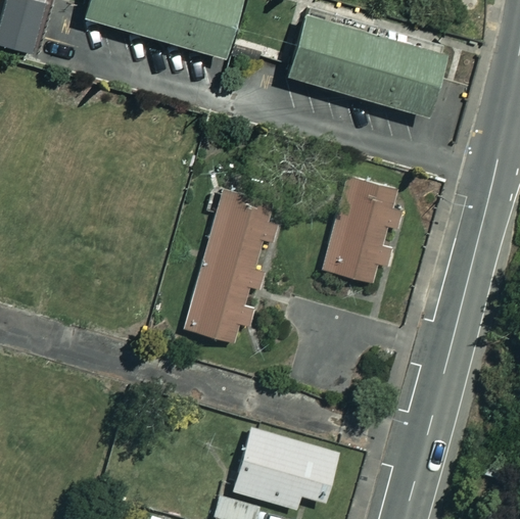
[(5,0),(0,25),(0,50),(33,57),(44,0),(5,0)]
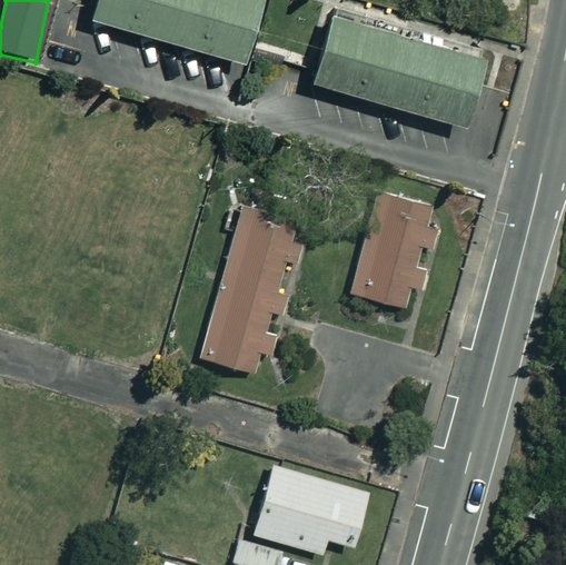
[(95,0),(89,20),(242,65),(260,0),(95,0)]
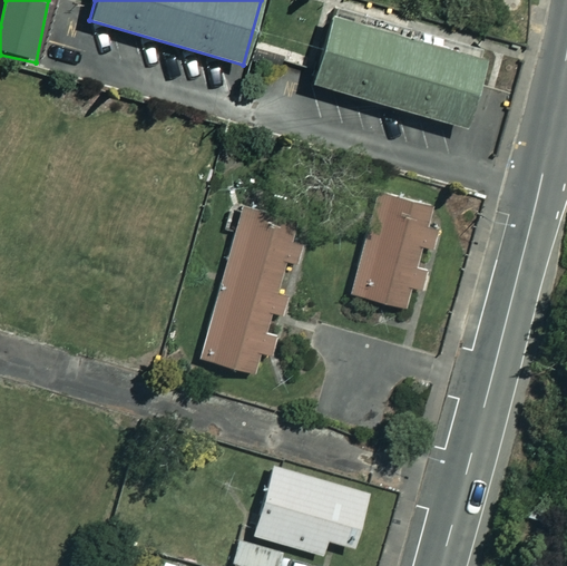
[(333,10),(314,81),(465,123),(484,50),(333,10)]
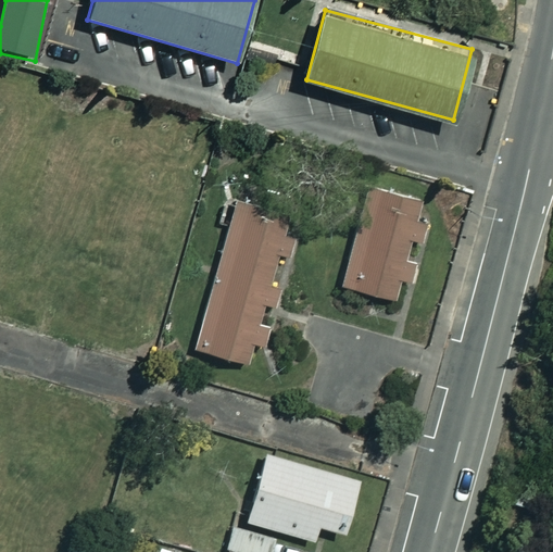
[(368,186),(341,288),(399,303),(426,201),(368,186)]
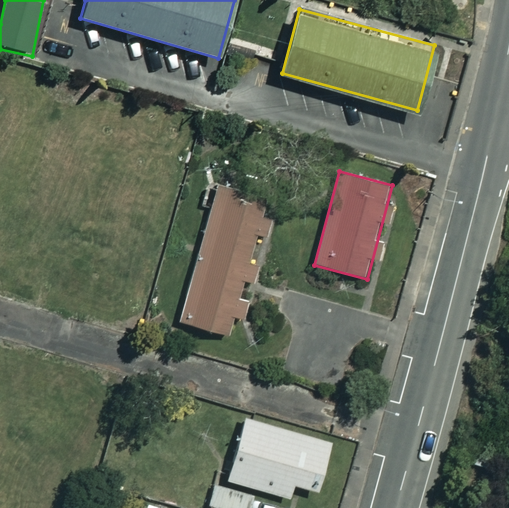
[(216,187),(179,322),(228,336),(265,201),(216,187)]
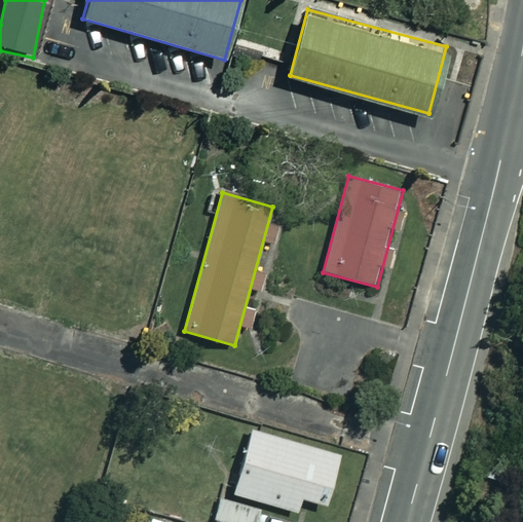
[(252,433),(234,493),(297,511),(301,493),(326,500),(338,456),(252,433)]
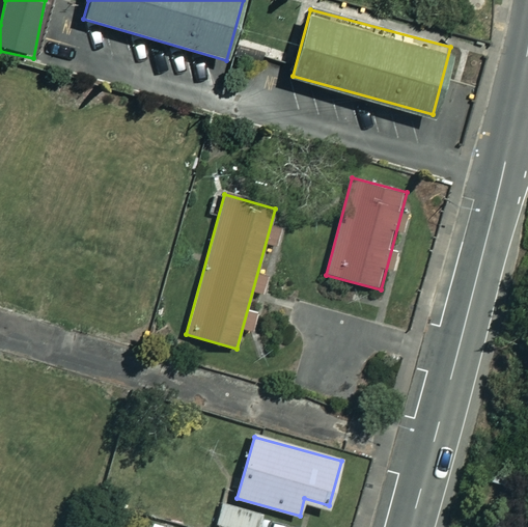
[(222,506),(215,526),(260,526),(264,519),(222,506)]
